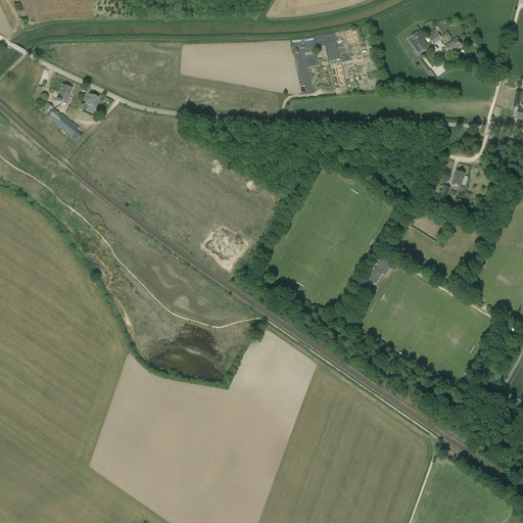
[(429,39),(433,45),(441,39),(437,33),(429,39)]
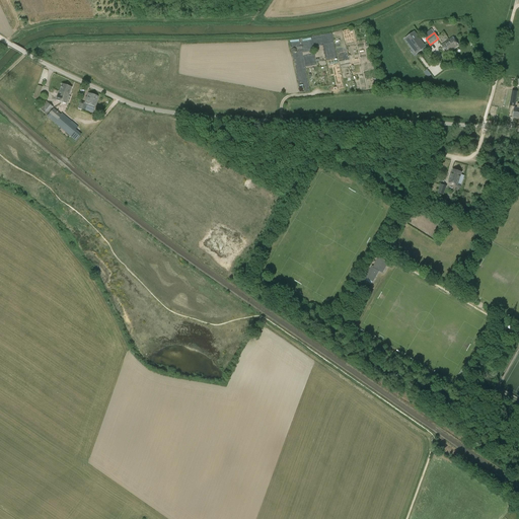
[(413,46),(417,52),(424,47),(414,33),(408,39),(413,46)]
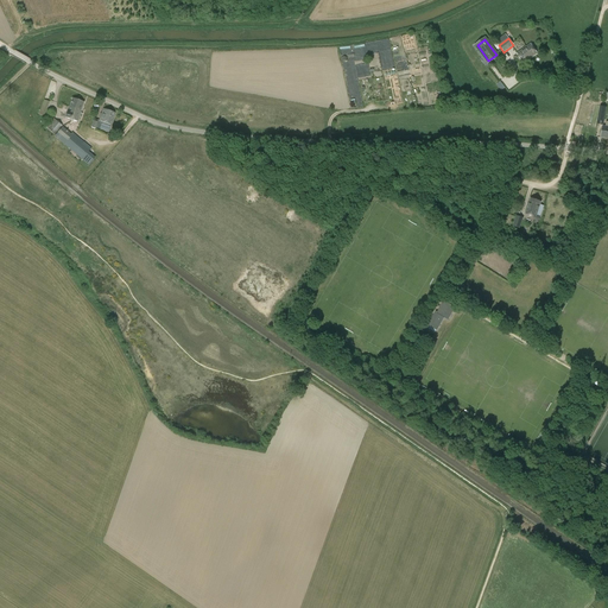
[(517,54),(524,63),(537,54),(531,44),(517,54)]
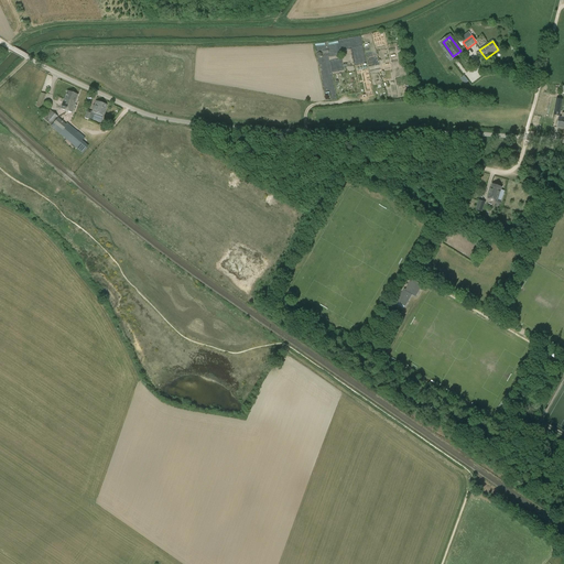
[(74,105),(77,95),(67,91),(64,99),(61,109),(72,114),(75,105),(74,105)]
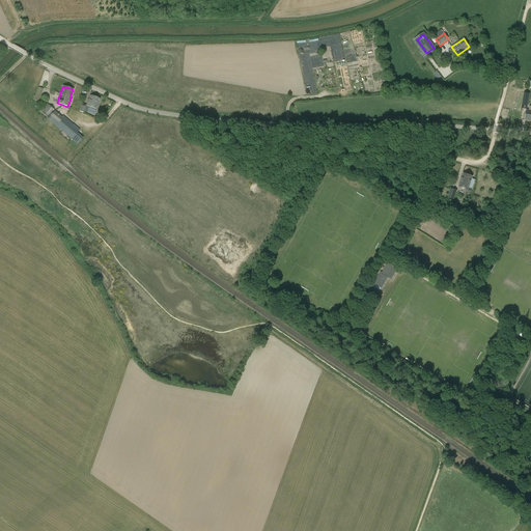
[(34,100),(38,102),(39,101),(43,89),(38,87),(34,100)]
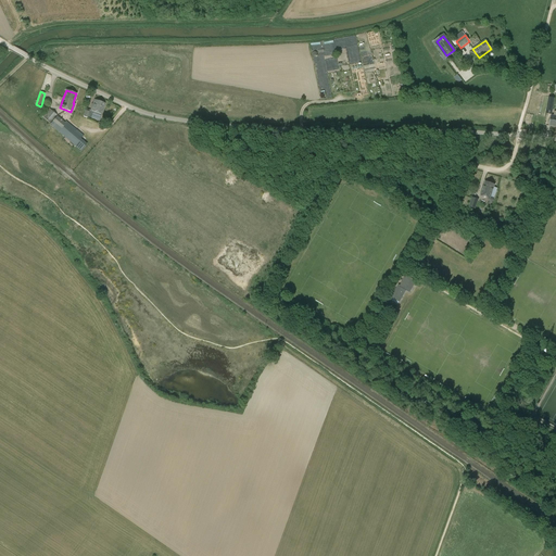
[(86,111),(84,115),(84,117),(87,117),(87,116),(93,119),(96,113),(101,114),(105,104),(95,100),(90,112),(89,112),(89,111),(86,111)]
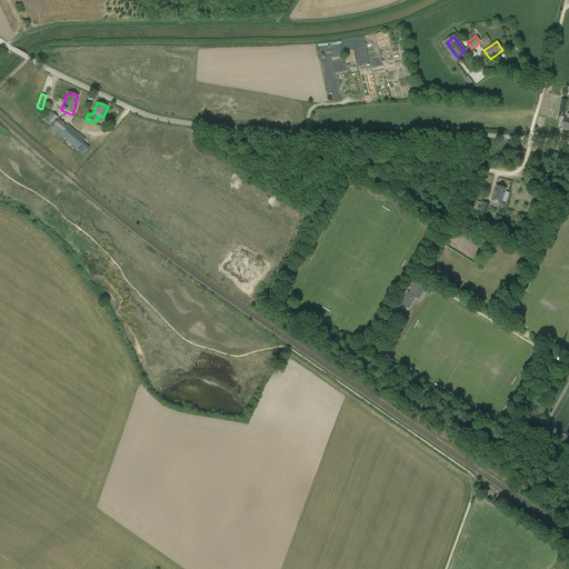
[(58,118),(50,111),(43,119),(51,126),(58,118)]
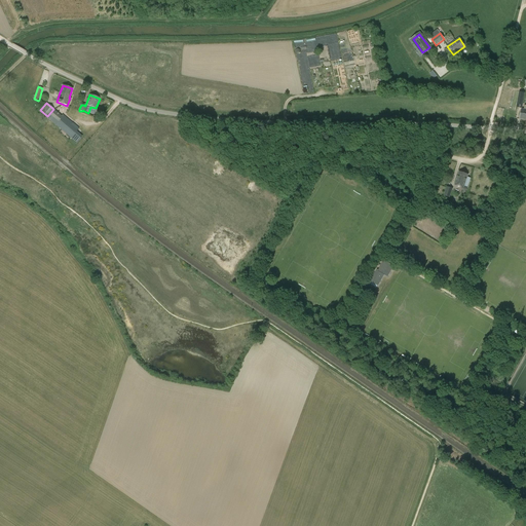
[(53,110),(49,115),(51,118),(50,120),(51,121),(53,119),(58,122),(55,124),(77,143),(82,137),(76,132),(78,128),(63,115),(62,117),(53,110)]
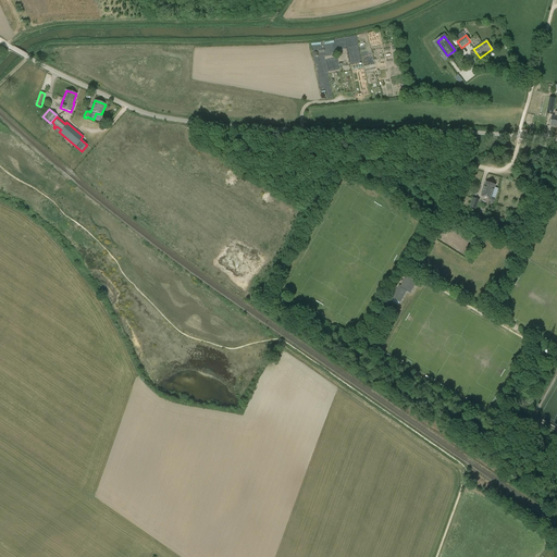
[(495,198),(497,189),(495,188),(495,185),(485,182),(481,196),(491,199),(492,197),(495,198)]
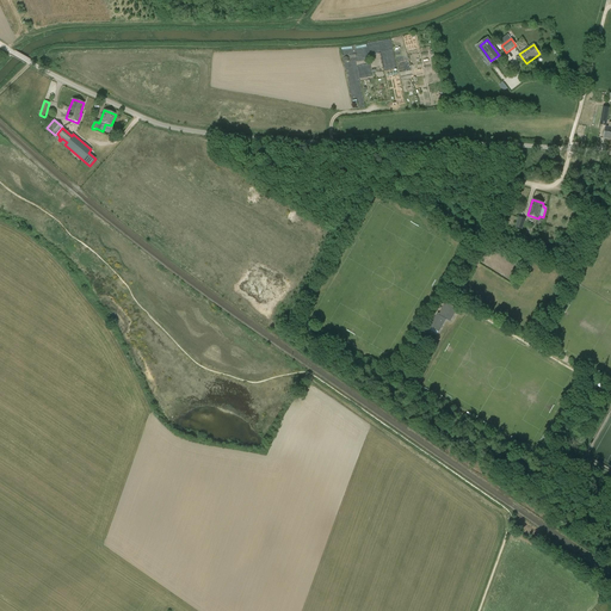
[(525,220),(519,217),(516,228),(522,229),(525,220)]
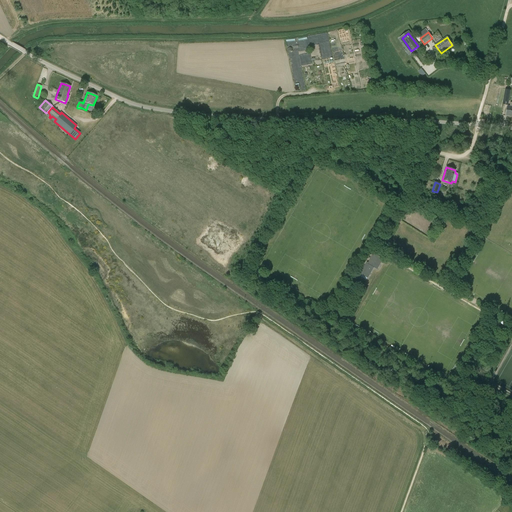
[(367,262),(360,274),(368,278),(374,268),(377,270),(383,259),(374,253),(368,263),(367,262)]
